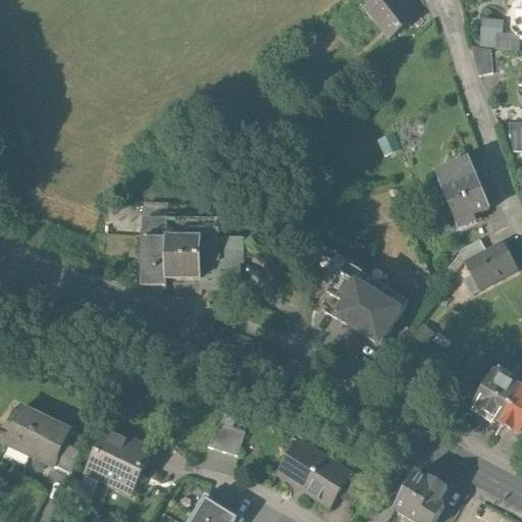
[(398,0),(374,0),(366,7),(389,36),(411,18),(397,1),(398,0)]
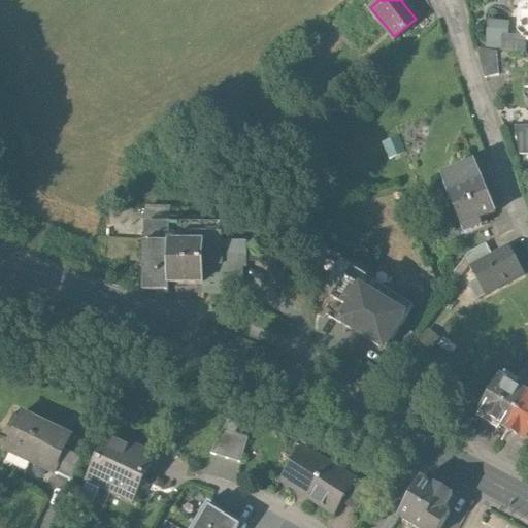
[(527,0),(517,0),(516,8),(527,9),(527,20),(526,41),(527,40),(527,0)]
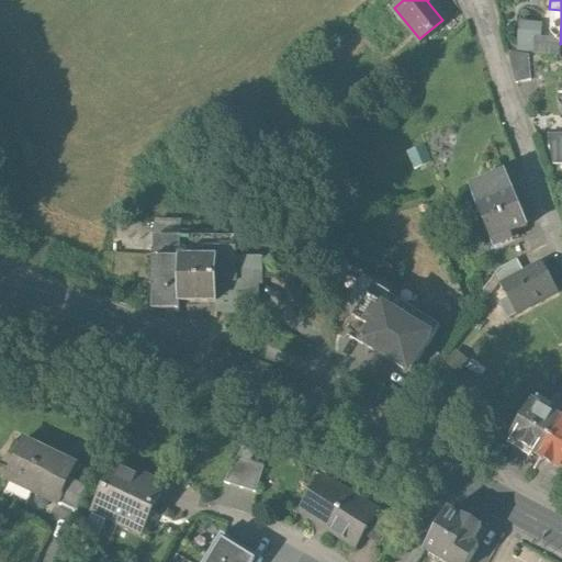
[(515,48),(538,52),(542,24),(519,20),(515,48)]
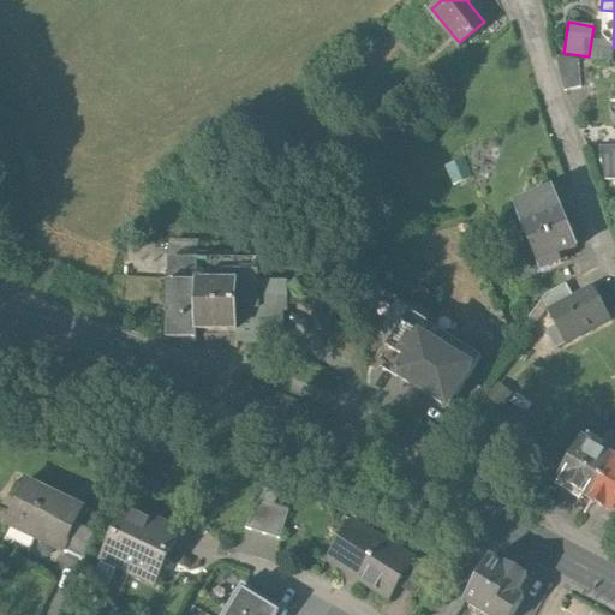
[(614,147),(601,148),(603,165),(614,163),(614,147)]
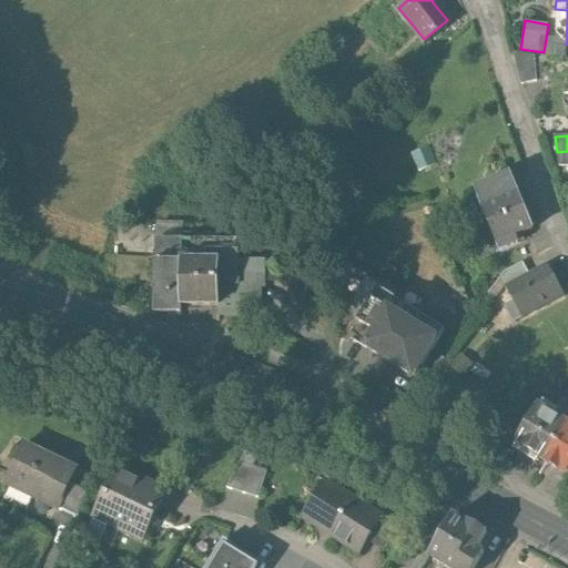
[(567,165),(567,151),(557,152),(558,166),(567,165)]
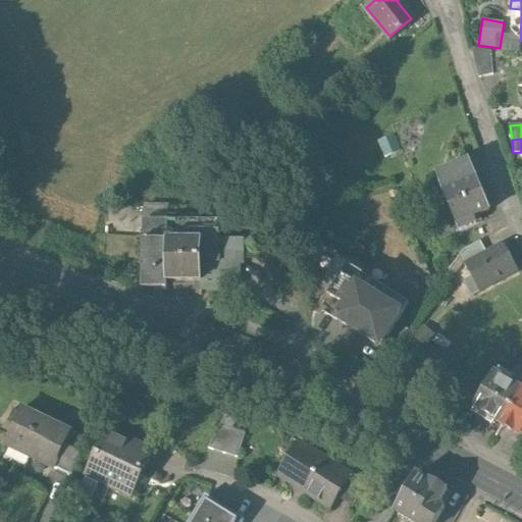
[(469,161),(437,174),(444,191),(475,177),(469,161)]
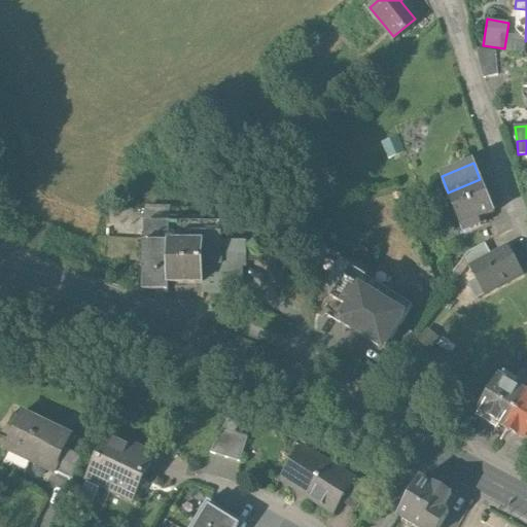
[(480,179),(448,192),(462,231),(479,223),(477,218),(492,211),(480,179)]
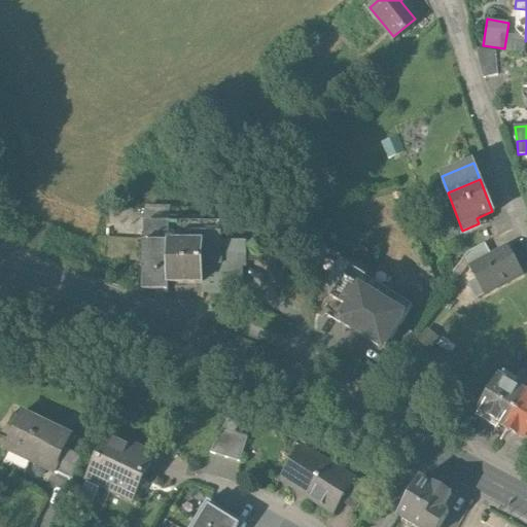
[(167,241),(153,241),(153,240),(143,240),(142,288),(166,289),(166,279),(167,241)]
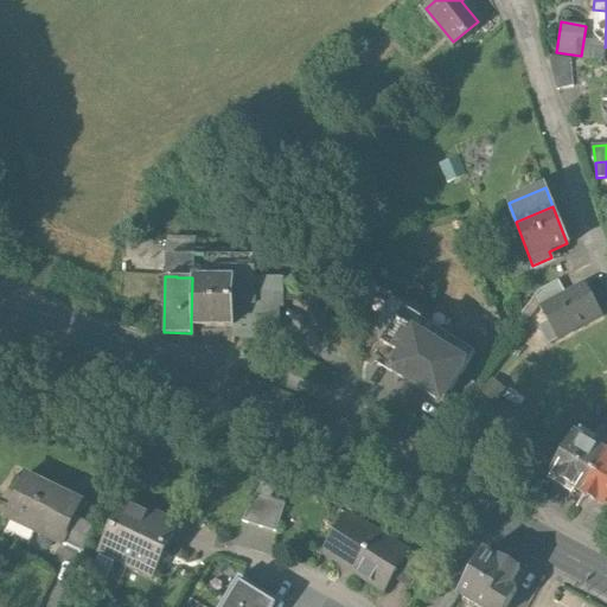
[(232,279),(192,278),(191,321),(231,321),(232,279)]
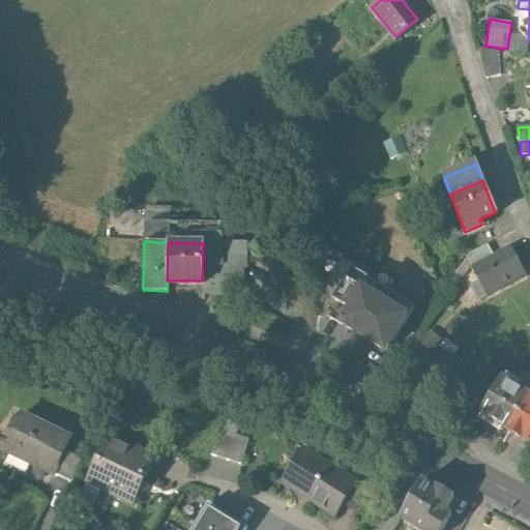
[(508,248),(474,267),(487,292),(522,273),(508,248)]
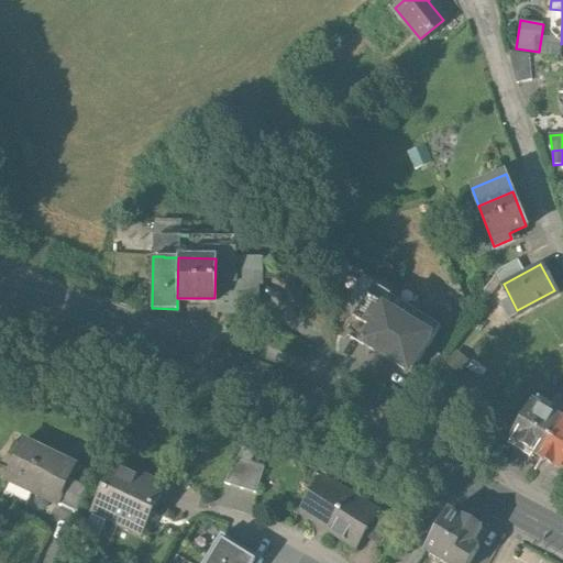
[(438,321),(363,275),(349,298),(349,299),(350,313),(368,326),(359,341),(403,367),(411,366),(438,321)]
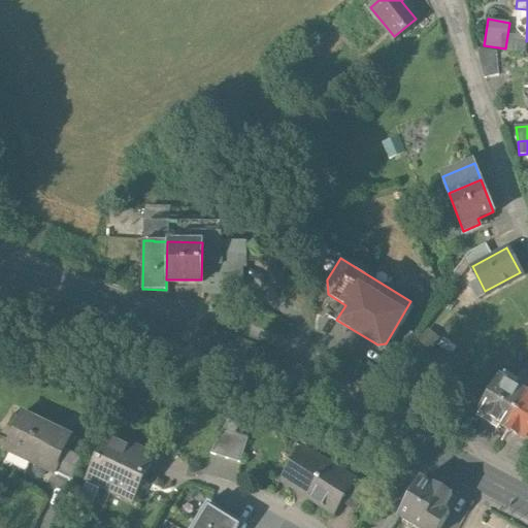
[(527,394),(497,375),(477,409),(507,428),(527,394)]
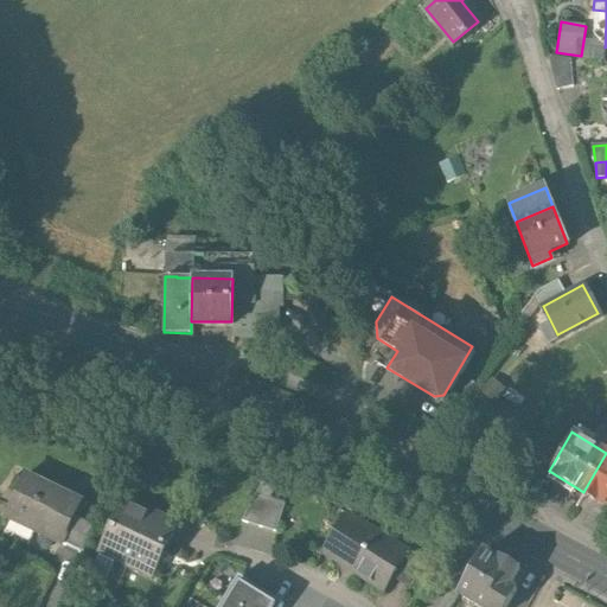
[(606,453),(583,492),(606,506),(606,453)]
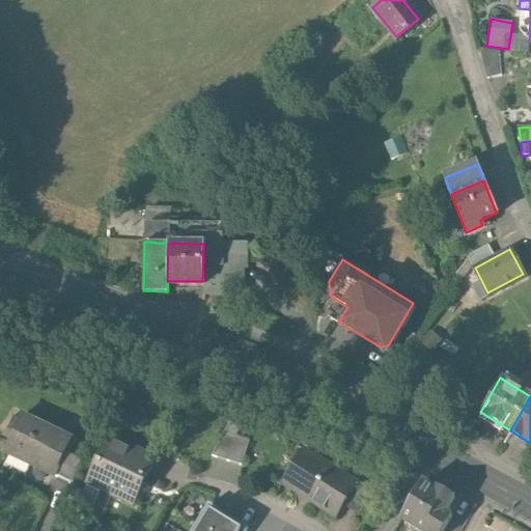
[(54,436),(21,420),(23,416),(21,415),(4,452),(52,475),(70,438),(56,431),(54,436)]
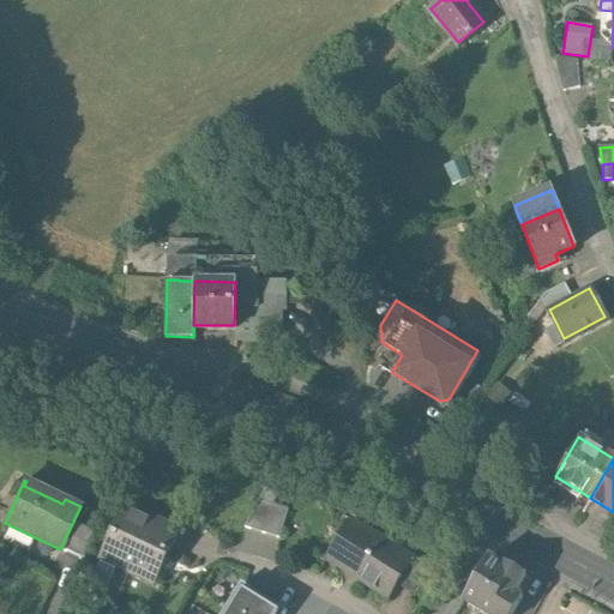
[(265,488),(245,528),(278,537),(288,510),(274,505),(277,492),(265,488)]
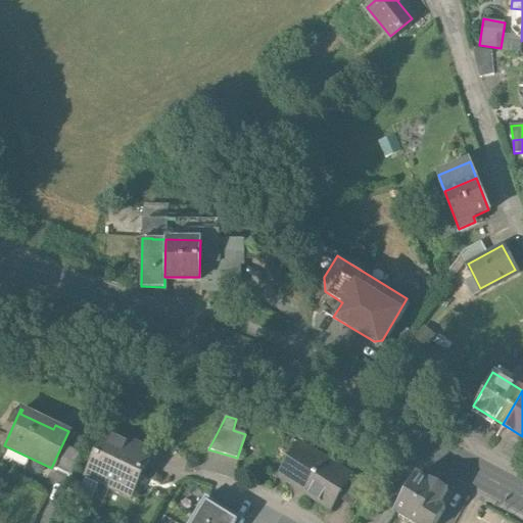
[(130,449),(105,437),(108,432),(106,431),(86,475),(130,496),(151,452),(133,443),(130,449)]
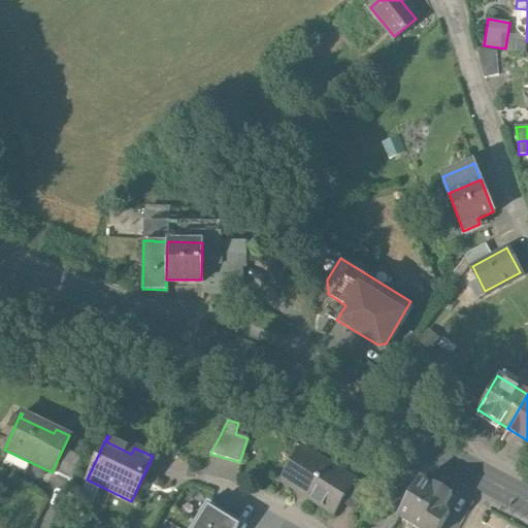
[(80,458),(68,453),(58,473),(71,479),(80,458)]
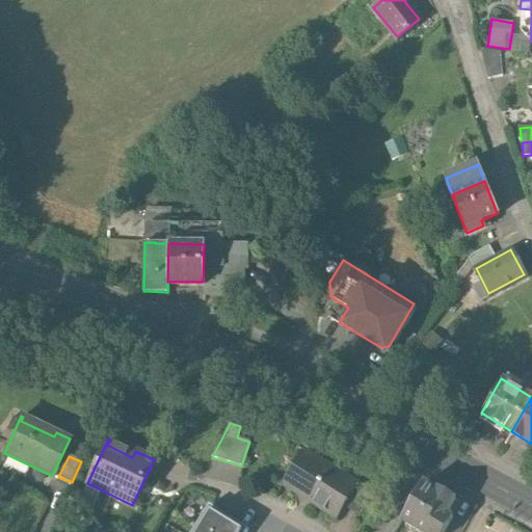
[(353,487),(307,457),(286,489),(333,520),(353,487)]
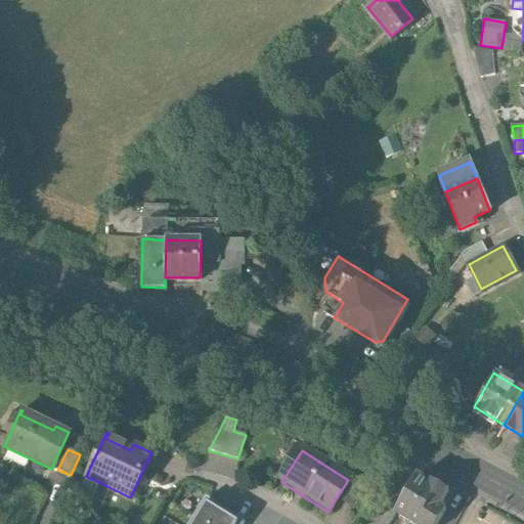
[(430,483),(417,476),(395,513),(415,523),(435,523),(444,509),(439,506),(447,491),(431,482),(430,483)]
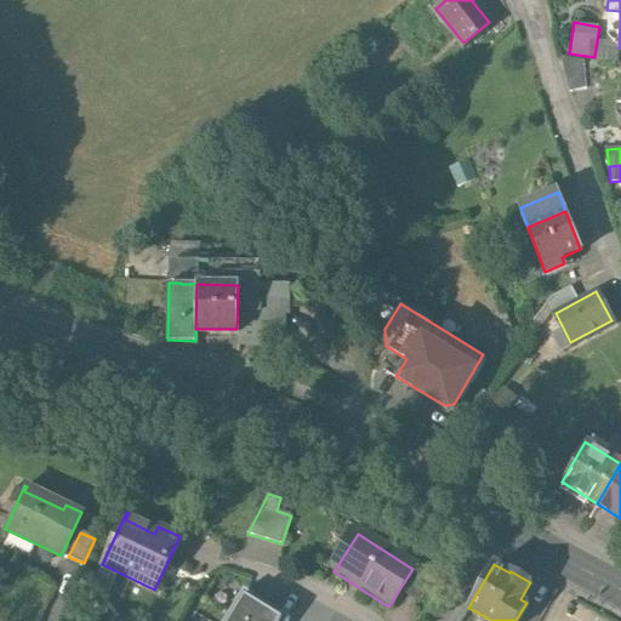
[(226,620),(284,620),(286,617),(245,591),(226,620)]
